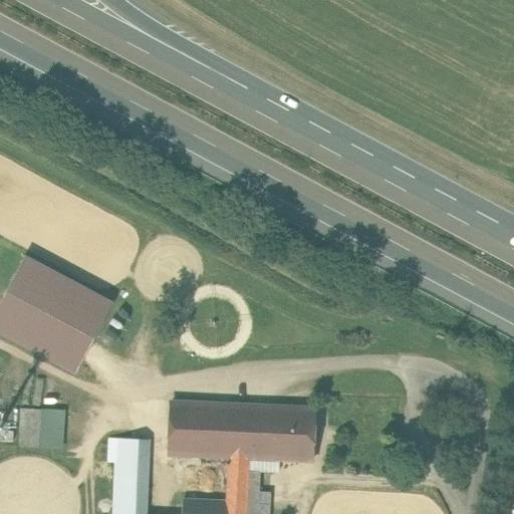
[(113,303),(25,255),(0,301),(0,333),(75,373),(113,303)]
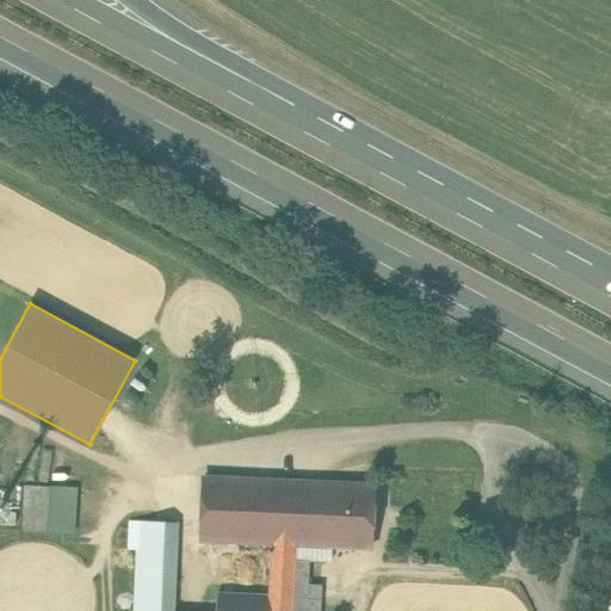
[(301,482),(203,479),(201,539),(272,542),(295,543),(298,543),(301,482)]
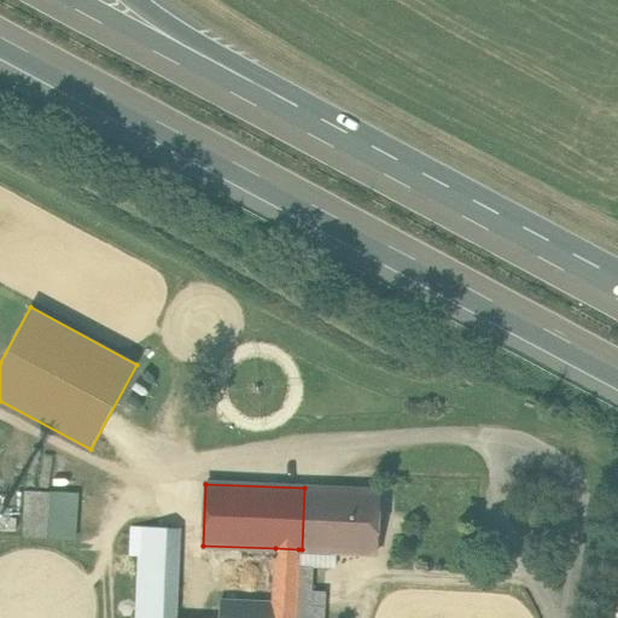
[(379,491),(304,488),(302,549),(377,553),(379,491)]
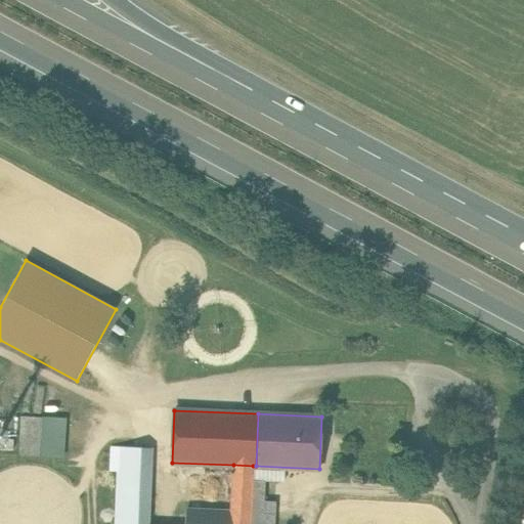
[(41,418),(23,417),(20,454),(40,455),(41,418)]
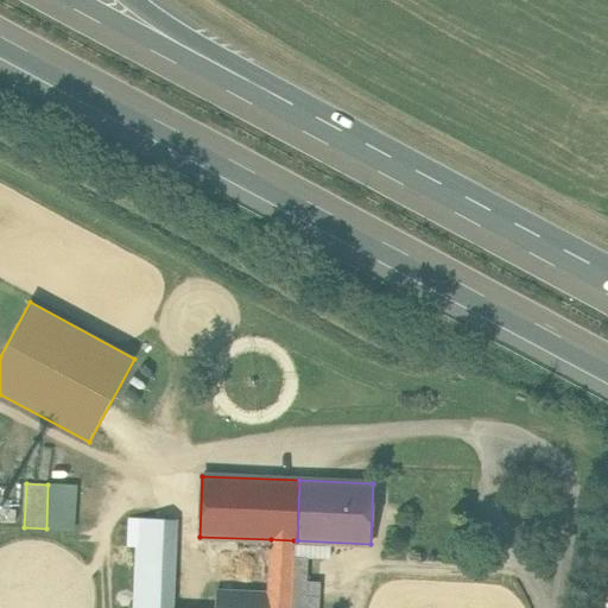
[(73,486),(48,485),(46,529),(70,530),(73,486)]
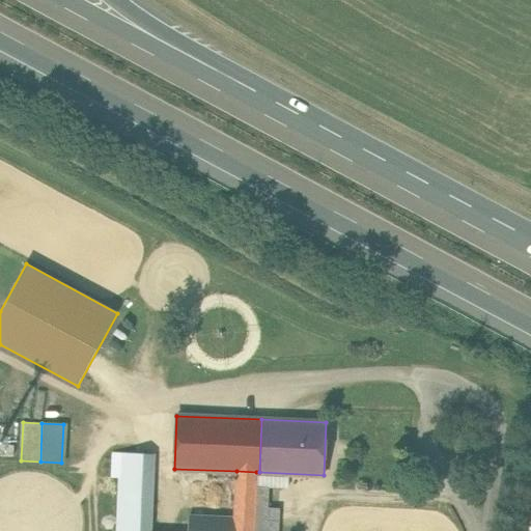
[(14,445),(1,445),(1,455),(14,455),(14,445)]
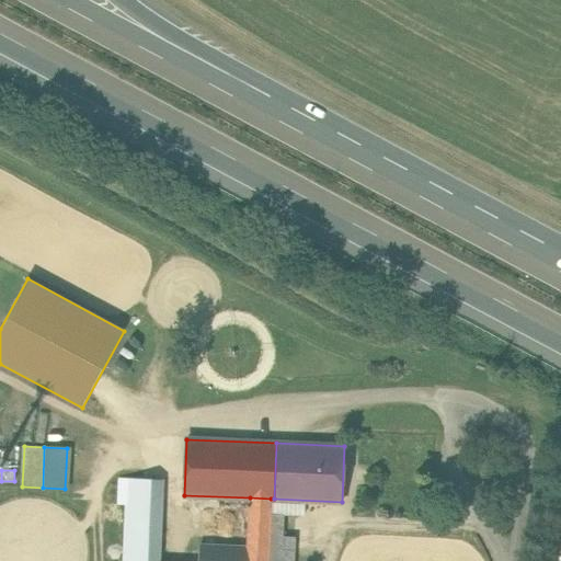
[(162,480),(118,478),(117,501),(127,501),(127,500),(162,502),(162,480)]
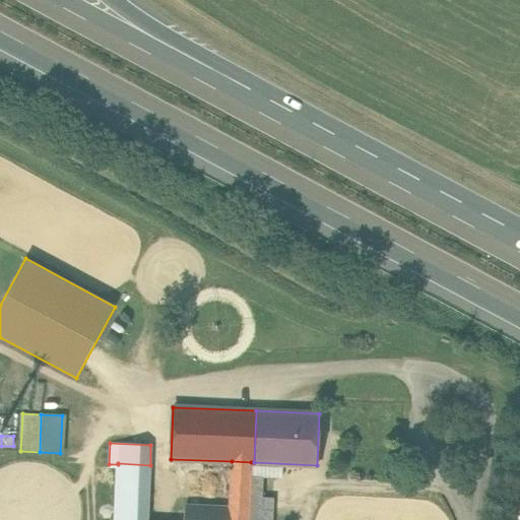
[(184,519),(147,519),(150,465),(118,463),(118,464),(115,519),(248,519),(250,497),(251,462),(232,461),(230,507),(185,505),(184,519)]
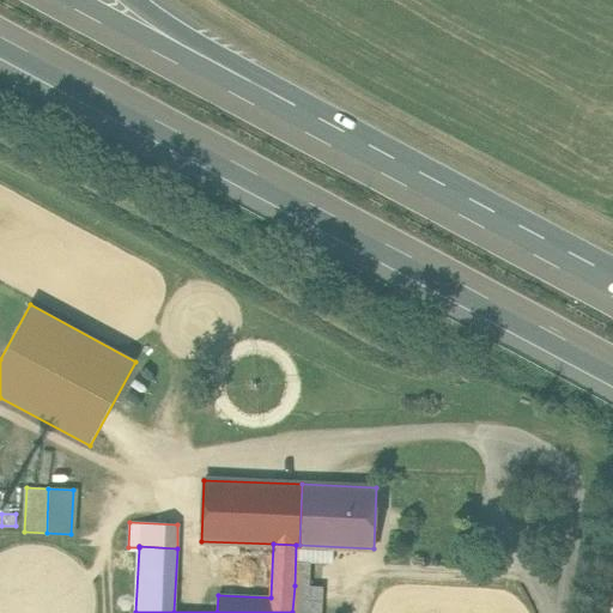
[(320,612),(321,587),(295,586),(292,612),(320,612)]
